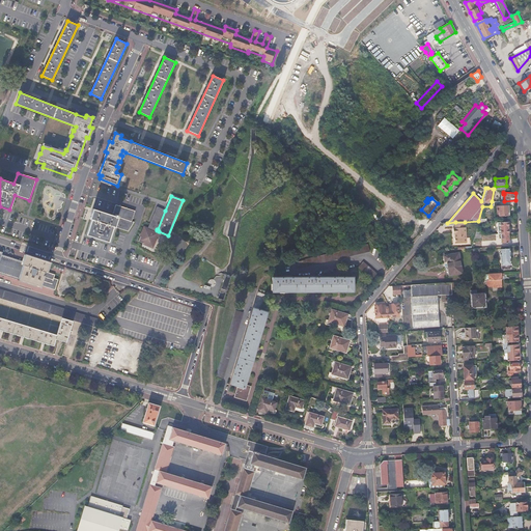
[(132,221),(135,211),(115,204),(112,216),(92,210),(90,217),(92,217),(86,234),(108,242),(113,227),(129,231),(134,222),(132,221)]
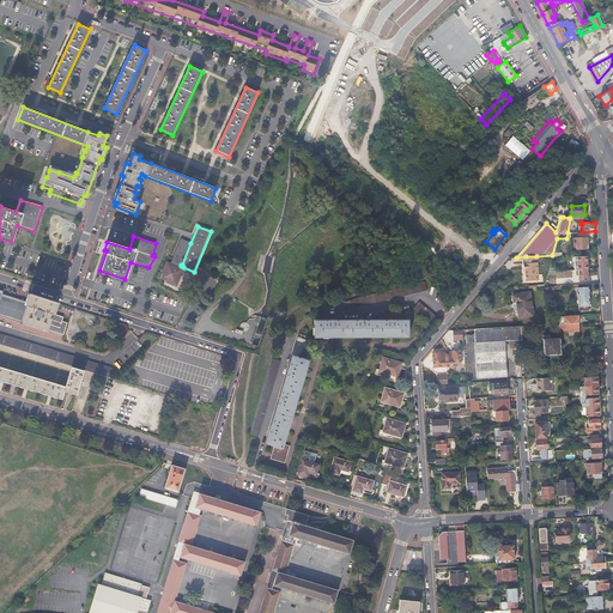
[(587,249),(586,237),(571,237),(572,249),(587,249)]
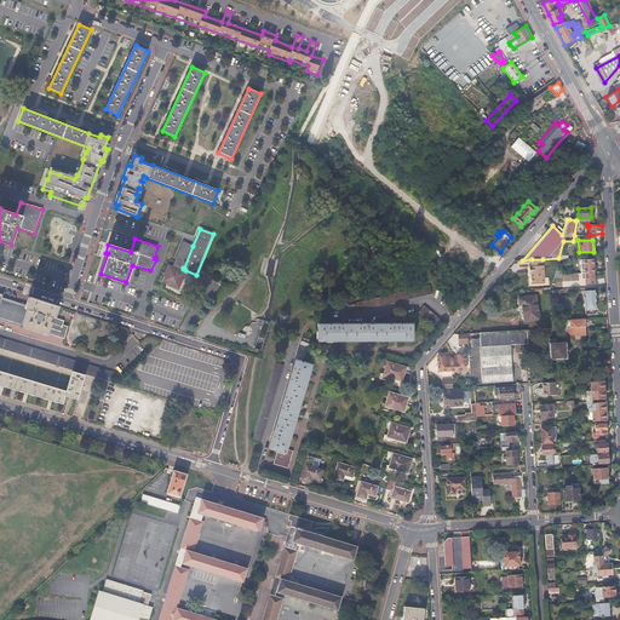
[(184,268),(193,246),(191,246),(191,245),(185,242),(174,269),(170,267),(162,282),(179,290),(185,273),(185,270),(183,269),(183,268),(184,268)]
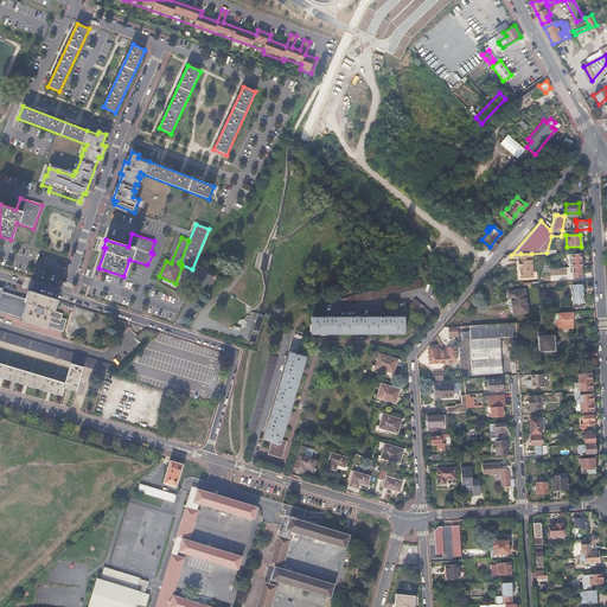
[(573,267),(581,267),(581,253),(572,254),(573,267)]
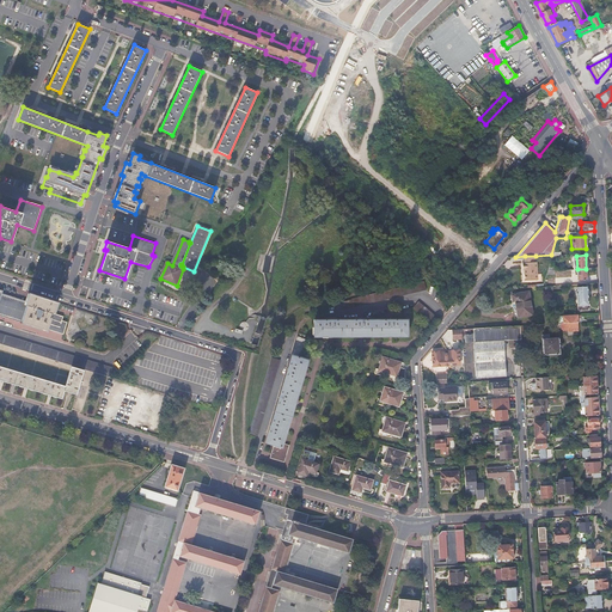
[(536,256),(525,256),(525,262),(524,262),(524,269),(527,269),(527,271),(526,274),(526,277),(527,280),(538,280),(537,262),(536,262),(536,256)]
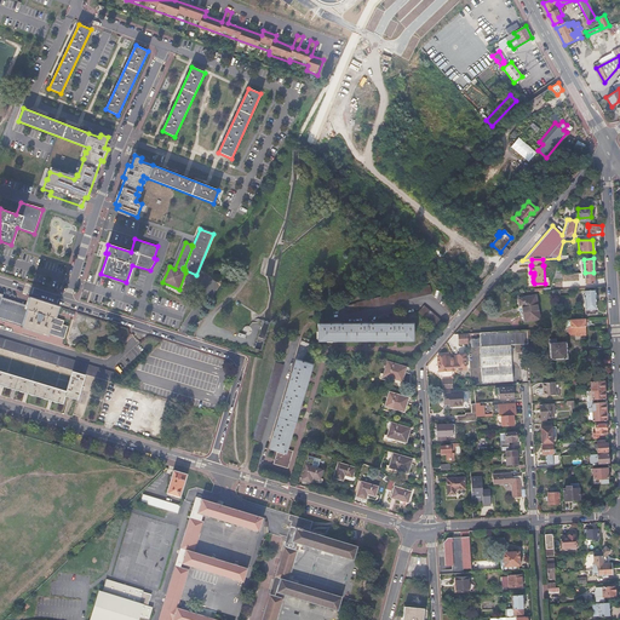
[(431,293),(430,286),(356,303),(348,305),(349,313),(431,293)]
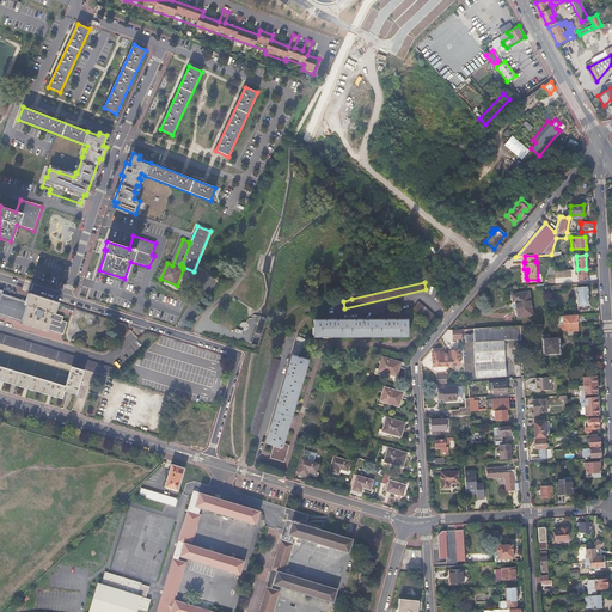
[(588,305),(587,286),(576,287),(577,292),(576,292),(576,295),(577,295),(577,311),(588,310),(588,305)]
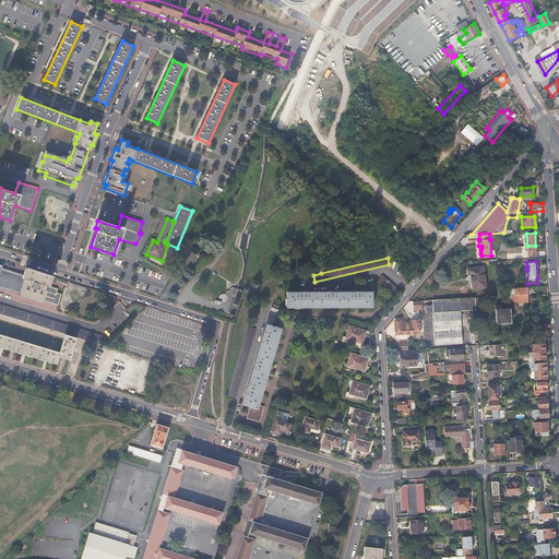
[(49,286),(52,276),(26,268),(24,275),(25,275),(24,278),(1,271),(1,268),(0,266),(0,287),(42,301),(43,300),(58,305),(61,294),(57,293),(58,288),(49,286)]
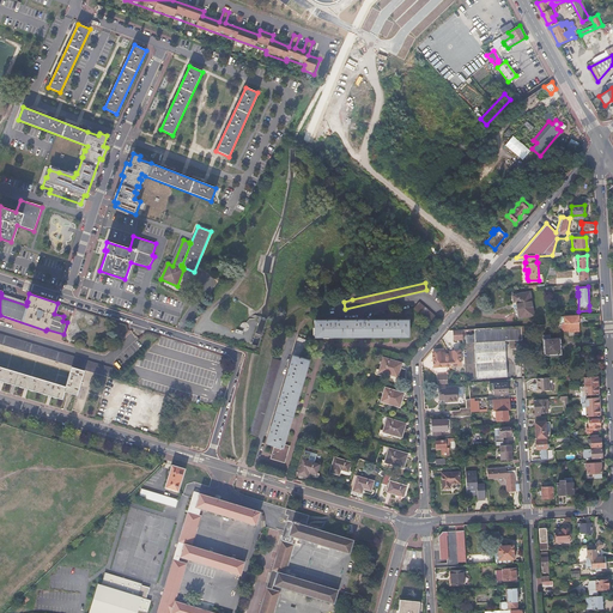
[(534,315),(529,292),(511,296),(513,303),(516,302),(520,319),(534,315)]
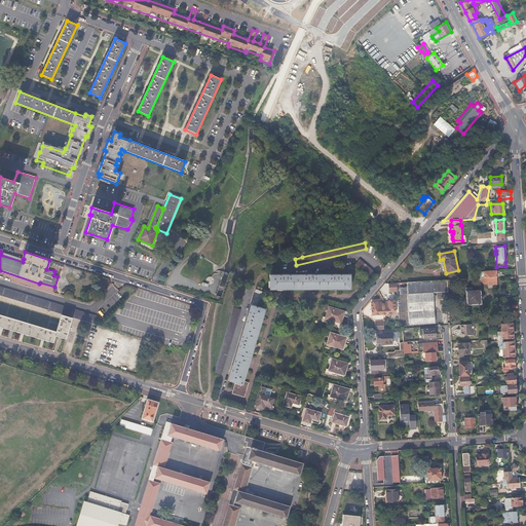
[(24,259),(23,259),(1,252),(1,255),(23,262),(24,259)]
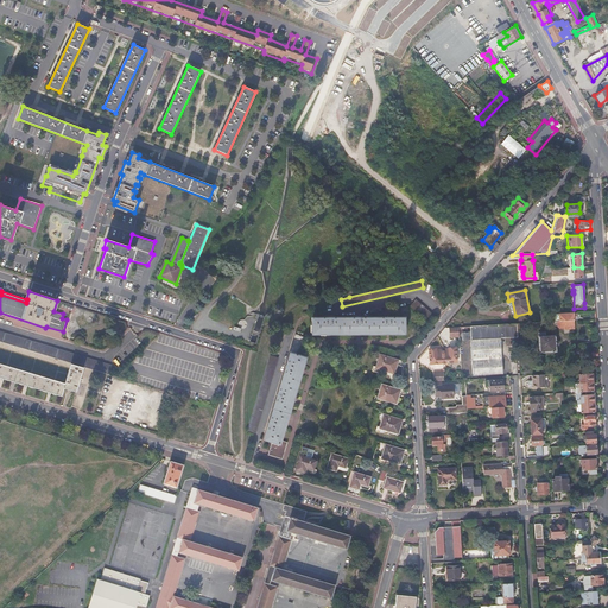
[(434,315),(416,299),(410,306),(428,321),(434,315)]
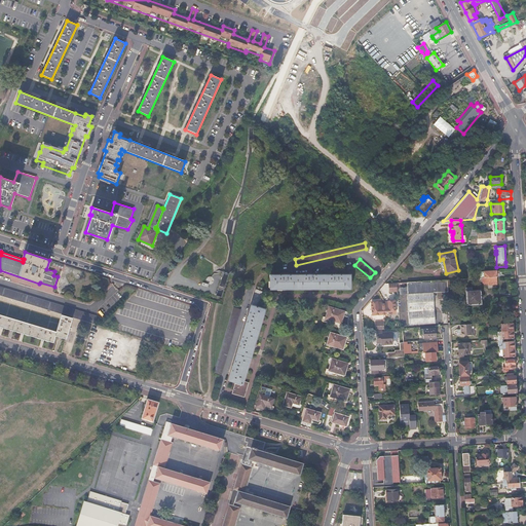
[(349,289),(349,274),(270,275),(270,289),(349,289)]
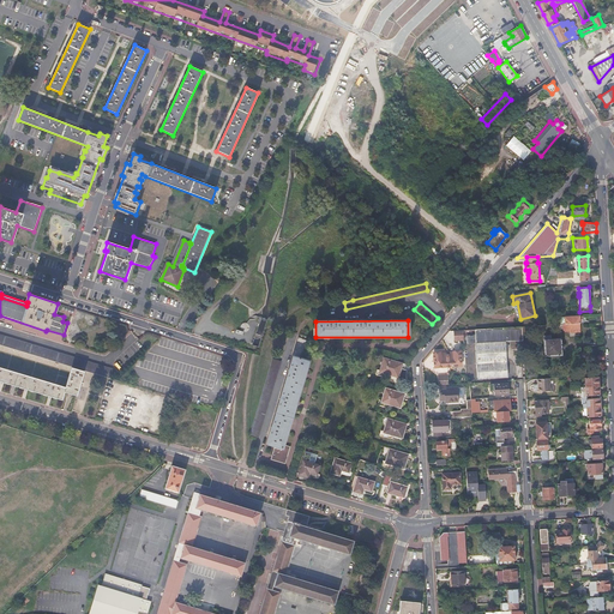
[(523,339),(522,326),(475,330),(475,335),(468,336),(468,343),(475,343),(477,379),(509,378),(506,341),(523,339)]
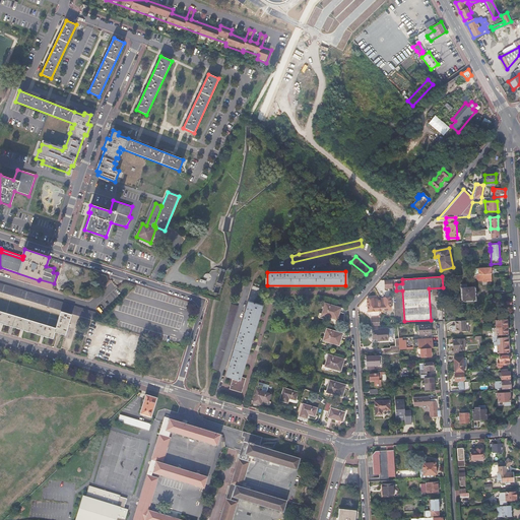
[(392,280),(384,280),(385,288),(393,288),(392,280)]
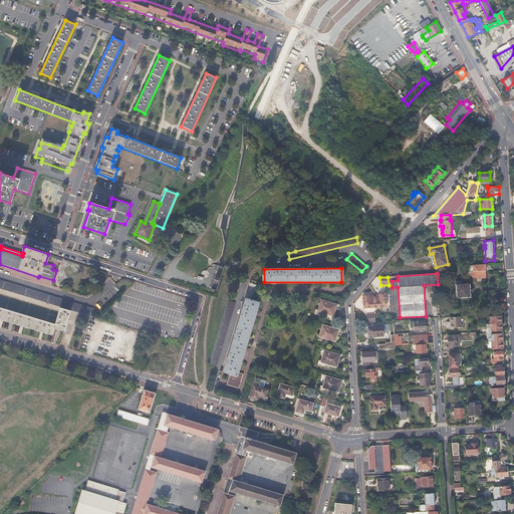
[(0,288),(60,307),(70,310),(90,316),(91,317),(94,309),(0,280),(0,288)]
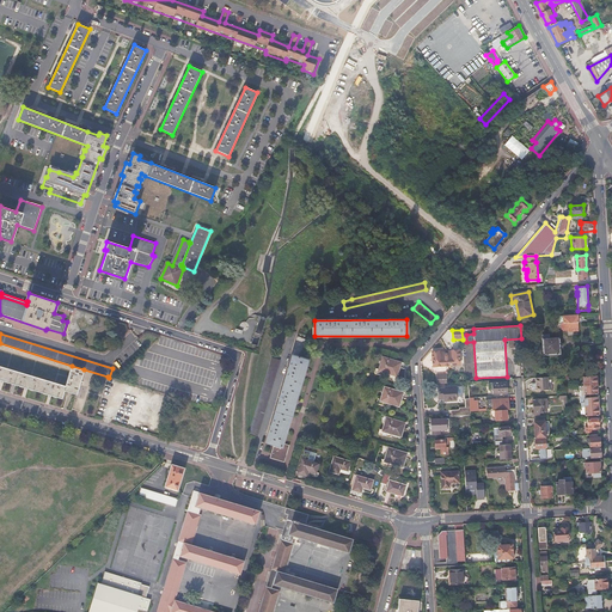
[(300,357),(306,340),(298,337),(265,442),(274,446),(270,458),(283,463),(288,446),(283,445),(308,360),(300,357)]
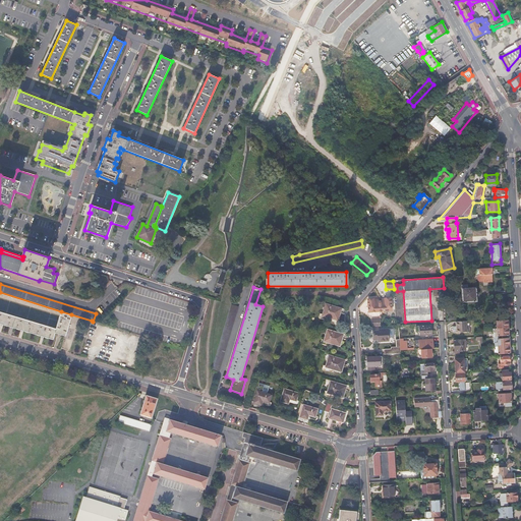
[(476,301),(475,287),(461,288),(462,302),(476,301)]
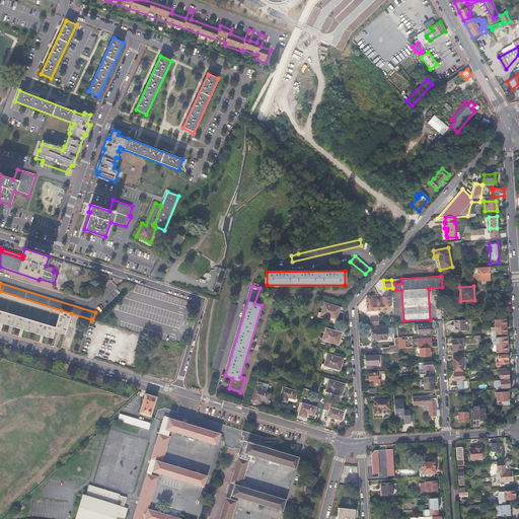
[(383,298),(379,298),(380,309),(390,309),(389,297),(383,297),(383,298)]
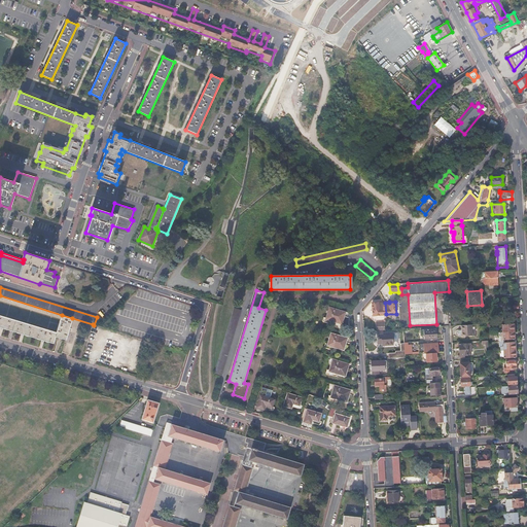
[(386,314),(385,303),(379,303),(373,303),(373,315),(386,314)]
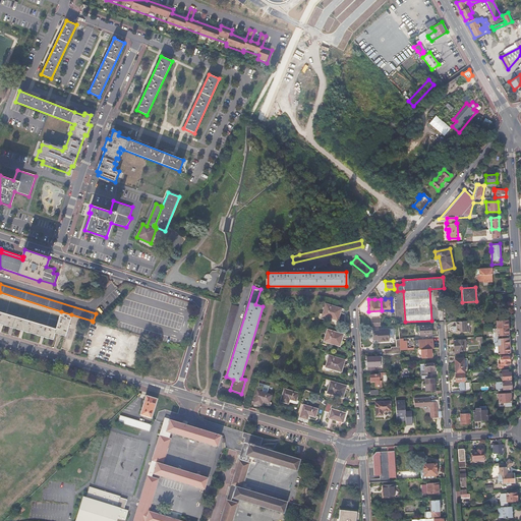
[(337,319),(340,307),(326,303),(322,315),(327,316),(327,315),(337,319)]
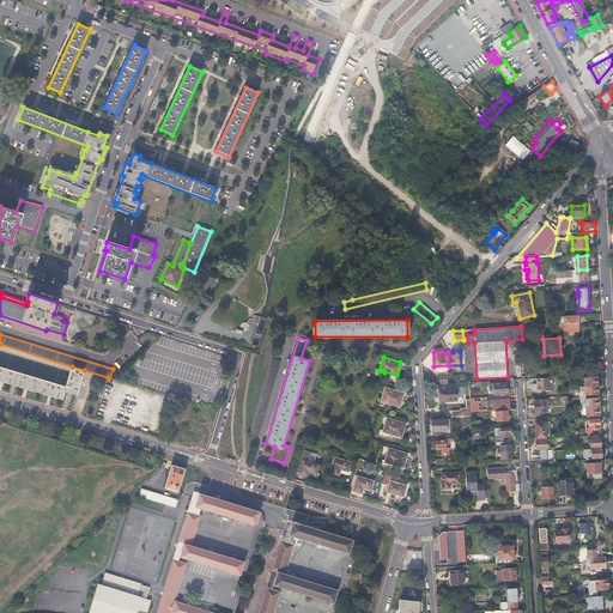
[(250,432),(250,435),(258,437),(281,362),(273,359),(250,432)]
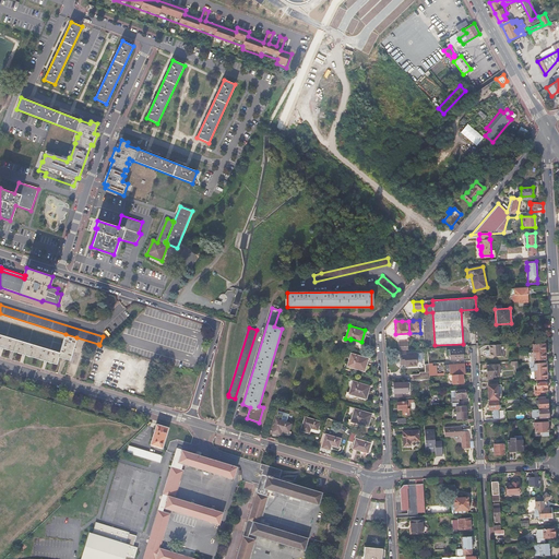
[(75,339),(76,337),(66,334),(60,353),(0,334),(0,346),(57,364),(59,357),(70,360),(76,339),(75,339)]
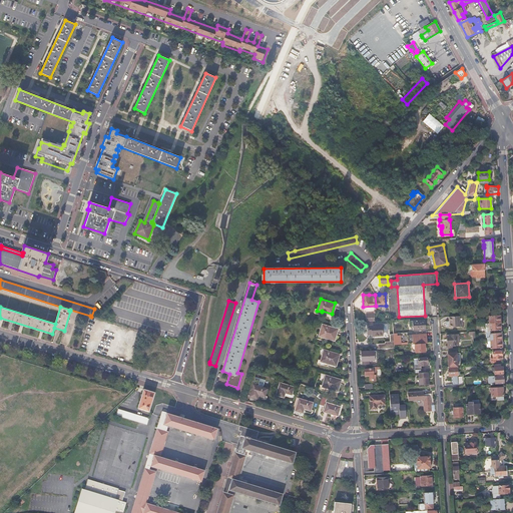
[(366,315),(366,322),(374,322),(375,314),(366,315)]
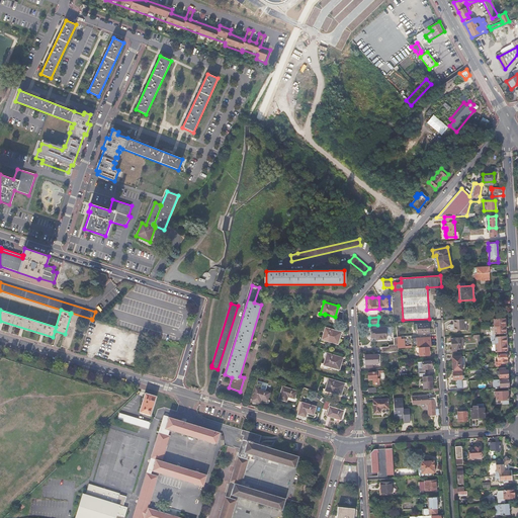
[(494,326),(505,325),(505,318),(494,318),(494,326)]
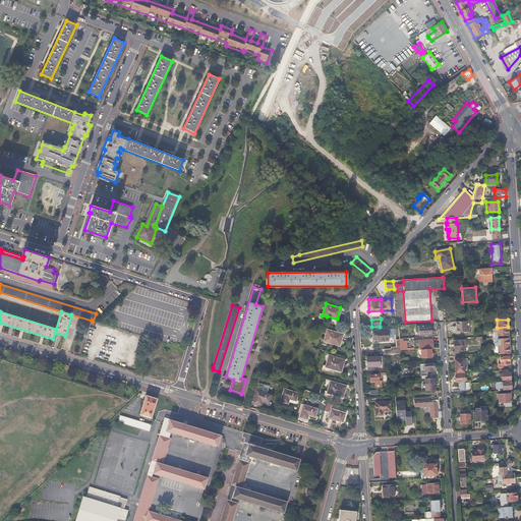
[(456,333),(467,332),(466,321),(456,322),(456,326),(453,327),(453,331),(454,332),(456,332),(456,333)]
